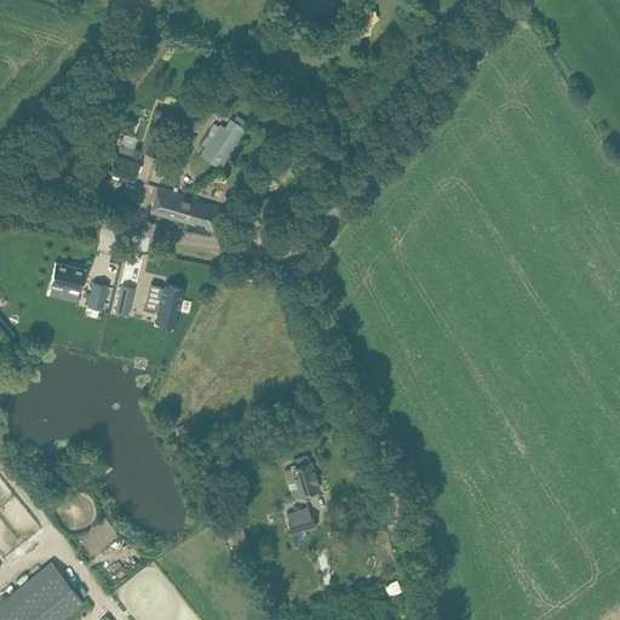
[(165,142),(170,126),(173,127),(177,116),(155,109),(153,118),(151,118),(144,143),(149,145),(147,153),(156,156),(161,141),(165,142)]
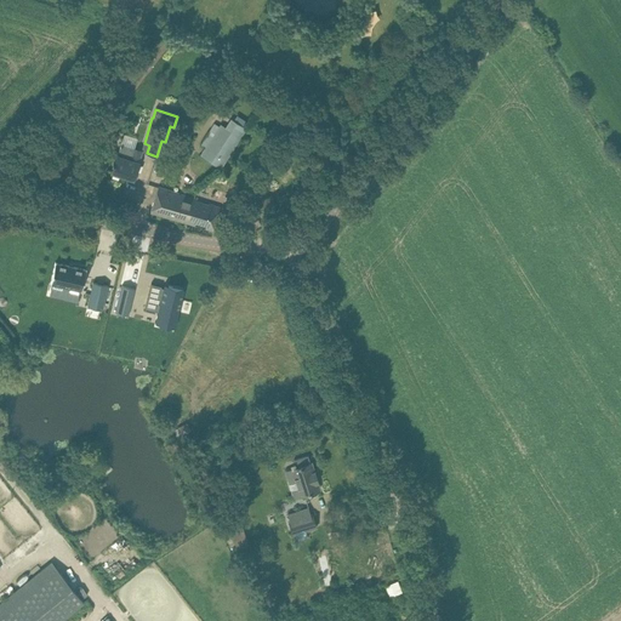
[(232,119),(226,127),(221,124),(200,155),(221,169),(246,129),(232,119)]
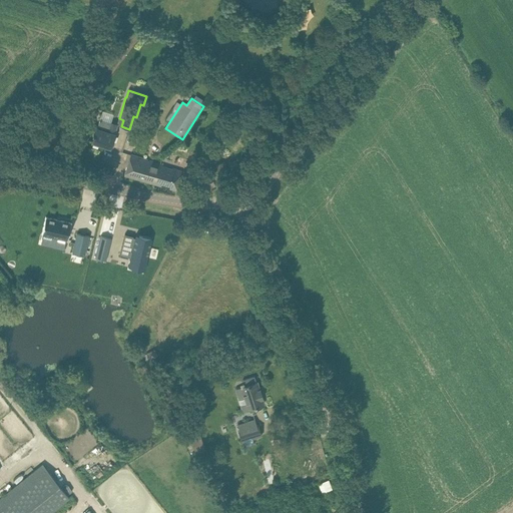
[(110,147),(117,124),(109,121),(109,122),(100,119),(97,127),(95,126),(92,135),(93,136),(92,141),(110,147)]
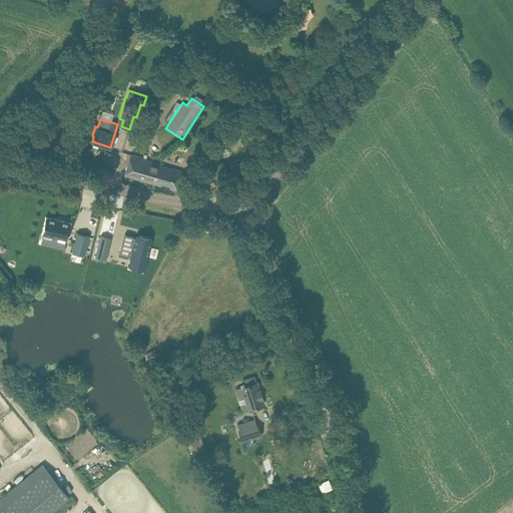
[(124,174),(152,183),(158,164),(130,155),(124,174)]
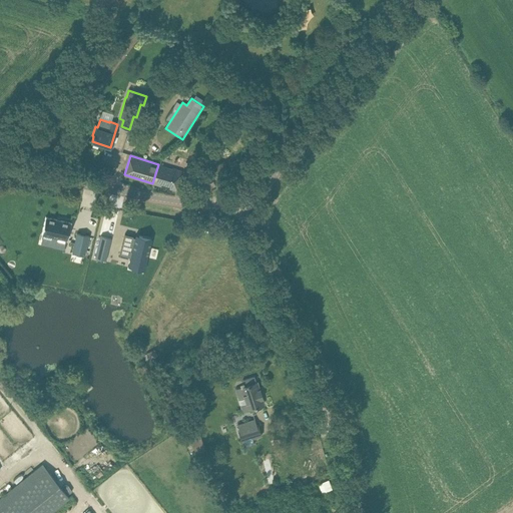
[(207,168),(217,188),(234,180),(224,159),(207,168)]
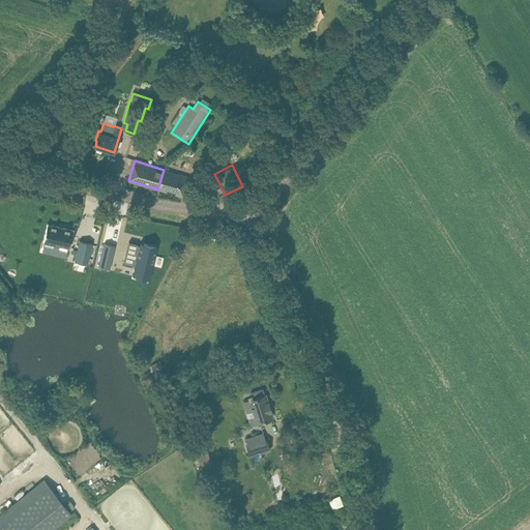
[(164,170),(157,189),(181,196),(187,176),(164,170)]
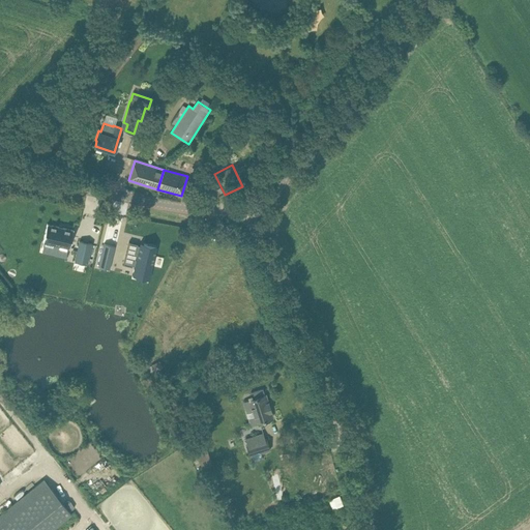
[(109,214),(102,237),(112,239),(117,216),(109,214)]
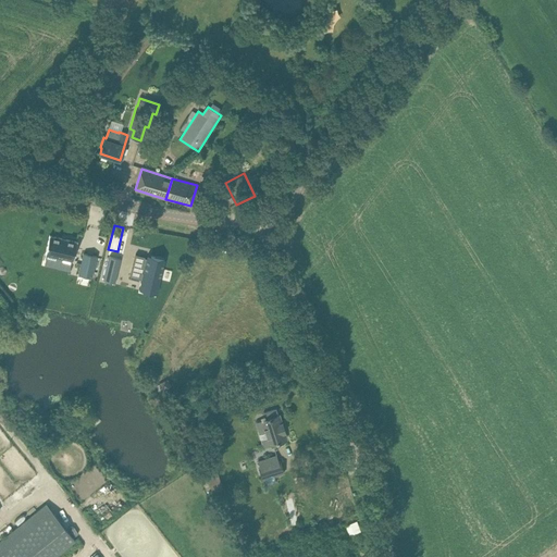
[(49,235),(45,255),(46,255),(61,258),(59,268),(69,270),(71,260),(72,260),(73,261),(77,242),(76,242),(50,235),(49,235)]
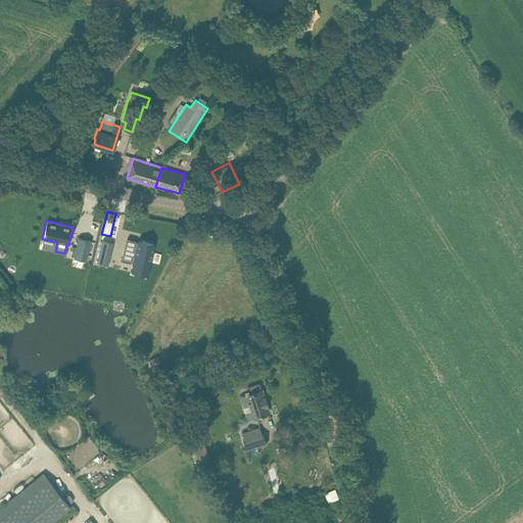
[(79,237),(74,257),(86,260),(91,240),(79,237)]
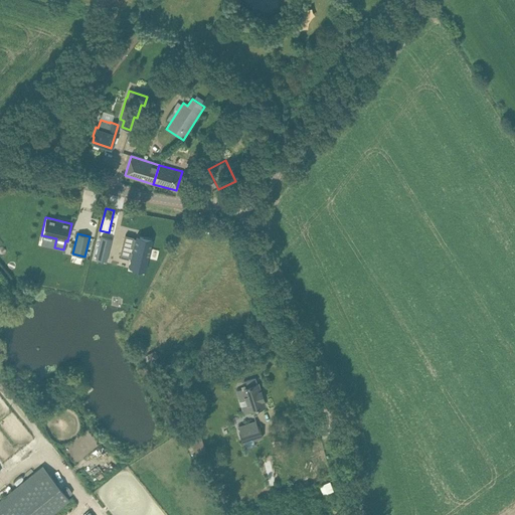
[(101,234),(95,256),(109,261),(114,237),(101,234)]
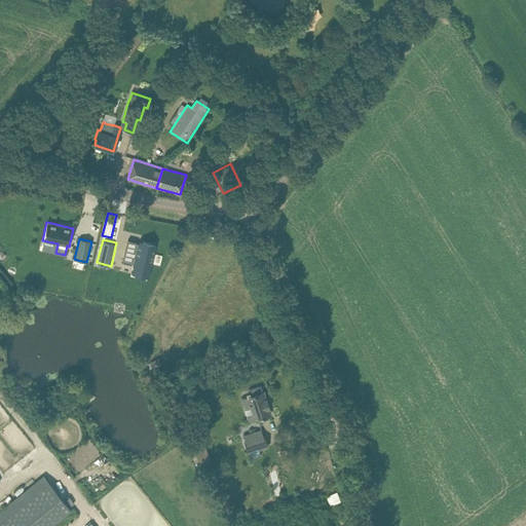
[(127,239),(122,262),(132,264),(132,263),(134,263),(133,266),(134,266),(149,269),(147,276),(148,277),(156,245),(155,243),(155,245),(143,241),(142,242),(140,242),(140,240),(139,239),(139,243),(137,243),(137,241),(127,239)]
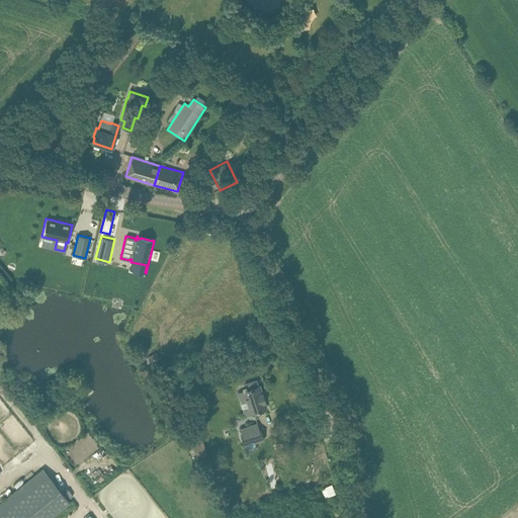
[(155,354),(145,358),(148,365),(158,361),(155,354)]
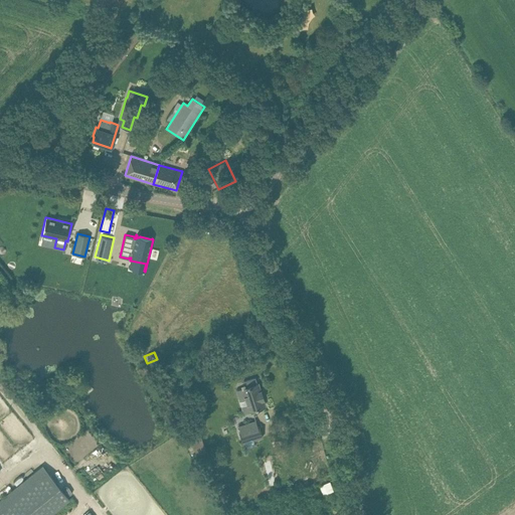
[(258,385),(255,377),(242,381),(243,384),(241,387),(236,389),(239,399),(244,397),(249,410),(265,405),(263,398),(261,399),(256,386),(258,385)]
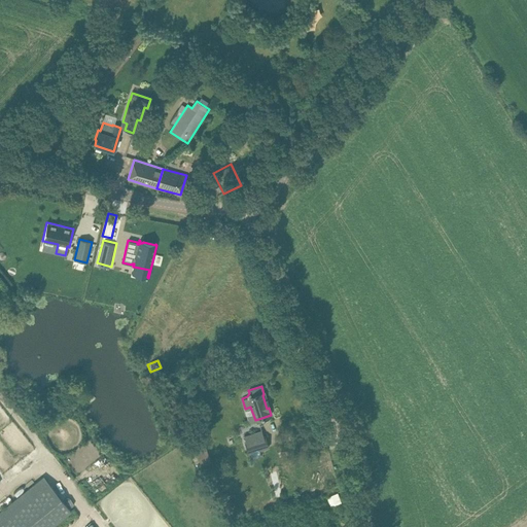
[(246,442),(245,442),(249,454),(250,453),(252,459),(261,456),(259,450),(269,448),(265,435),(264,436),(261,430),(252,433),(253,440),(246,442)]
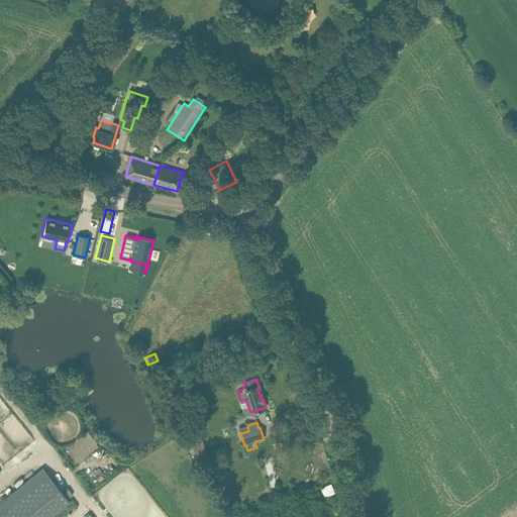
[(198,458),(207,454),(201,437),(192,441),(198,458)]
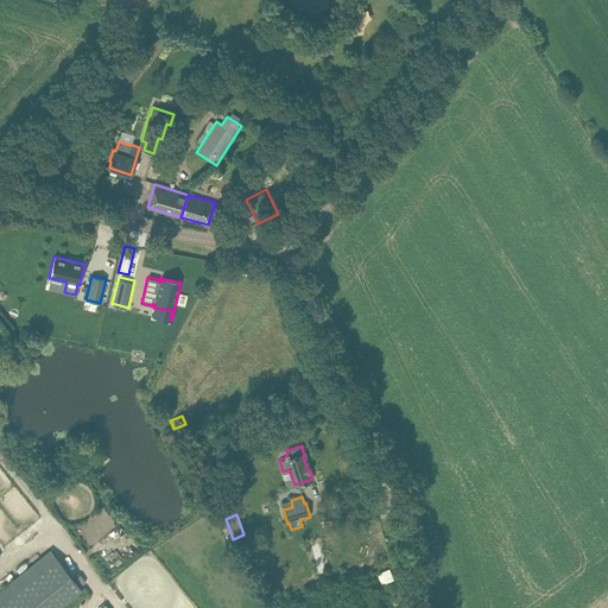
[(0,589),(0,607),(59,607),(82,590),(50,550),(0,589)]
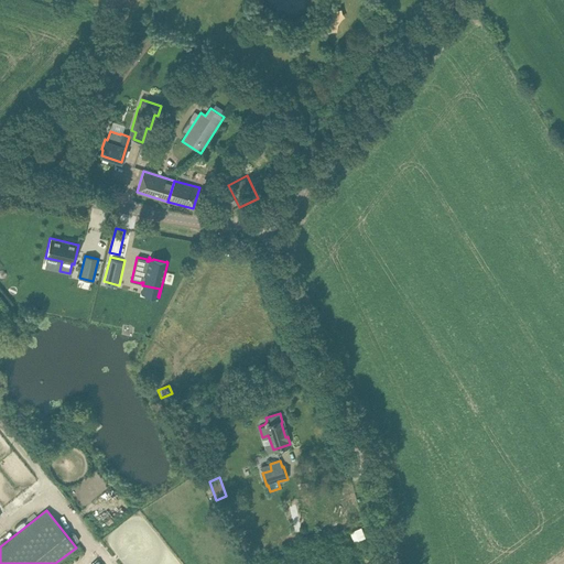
[(354,530),(358,540),(370,534),(366,524),(354,530)]
